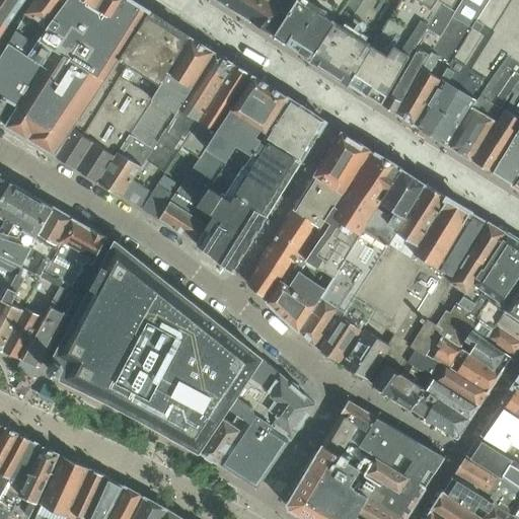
[(0,0),(0,18),(9,24),(26,0),(0,0)]
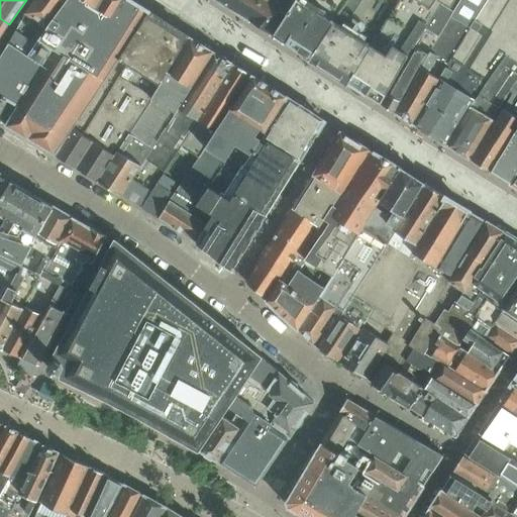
[(56,154),(150,12),(130,0),(68,0),(67,2),(64,0),(63,0),(44,26),(48,29),(28,57),(10,42),(0,59),(0,96),(7,101),(0,114),(0,122),(6,126),(7,126),(27,138),(56,154)]
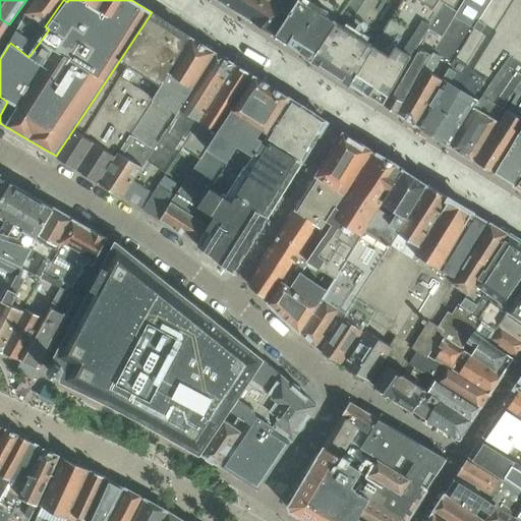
[(68,0),(36,0),(27,12),(10,43),(29,57),(49,30),(45,26),(63,0),(64,0),(67,2),(68,0)]
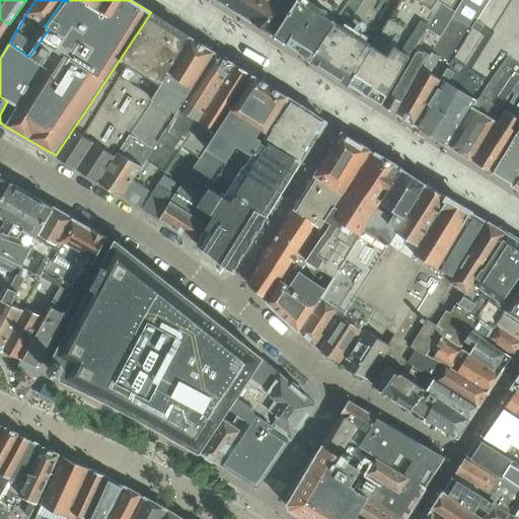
[(220,0),(275,34),(295,3),(294,3),(295,0),(220,0)]
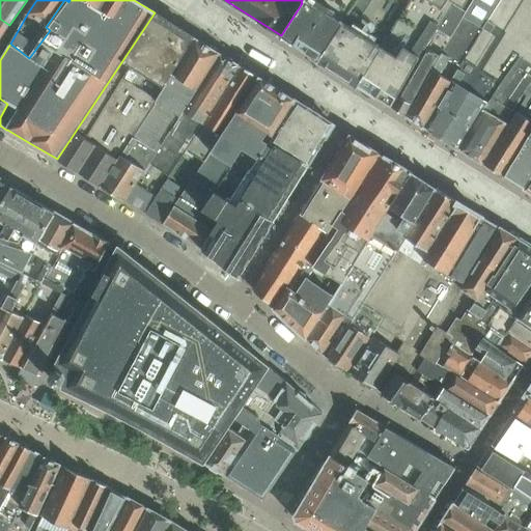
[(302,3),(281,35),(318,60),(358,0),(302,0),(301,3),(302,3)]
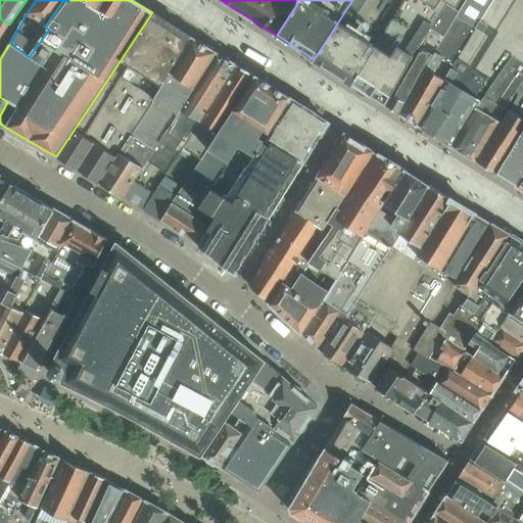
[(352,0),(314,59),(353,85),(392,18),(405,0),(352,0)]
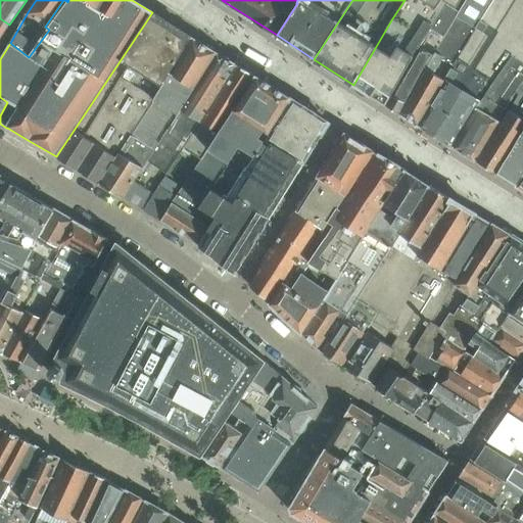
[(353,85),(385,105),(418,48),(448,3),(449,1),(457,6),(460,0),(405,0),(392,18),(353,85)]
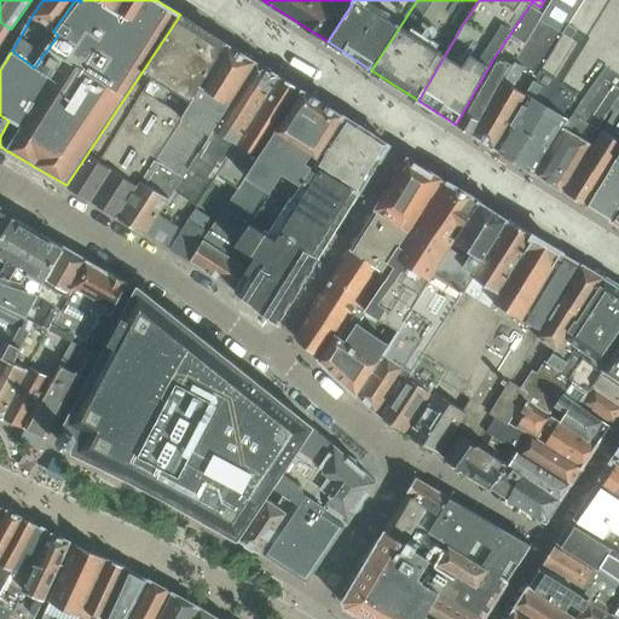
[(618,0),(551,0),(545,12),(541,21),(563,34),(495,148),(536,173),(572,116),(606,67),(618,76),(618,0)]
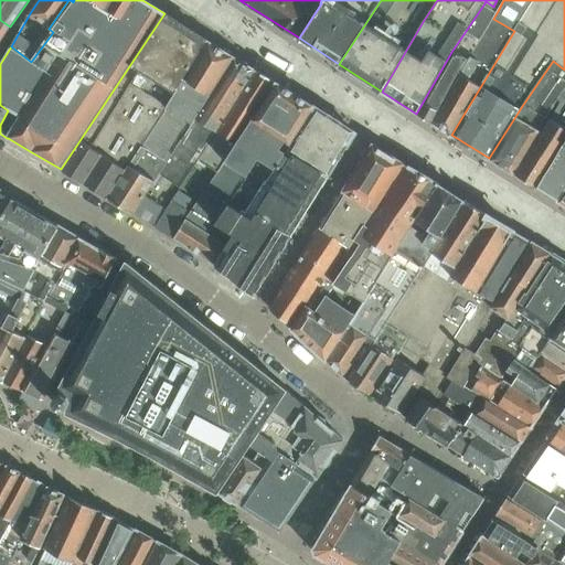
[(451,52),(416,114),(434,124),(481,39),(493,19),(498,11),(484,3),(452,52),(451,52)]
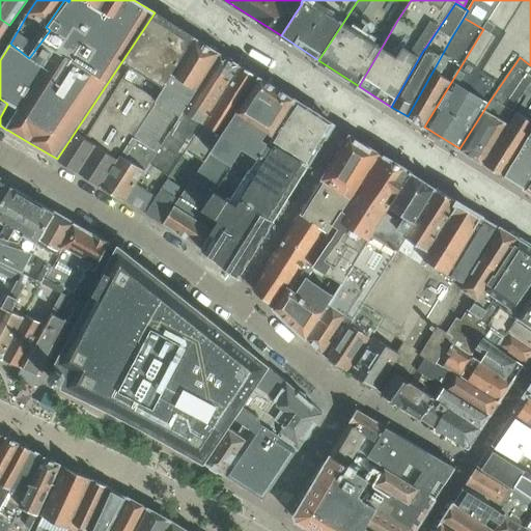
[(195,38),(155,12),(57,159),(102,186),(195,38)]
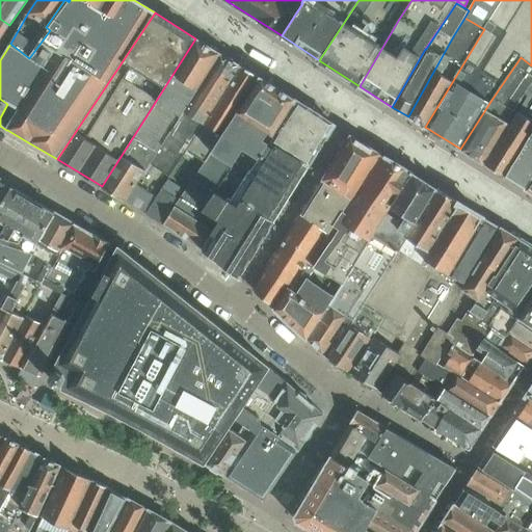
[(408,116),(425,127),(457,74),(484,29),(464,18),(408,116)]
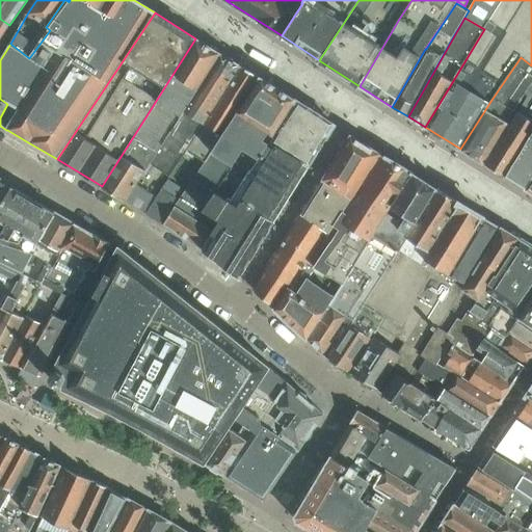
[(0,40),(9,25),(0,19),(0,40)]
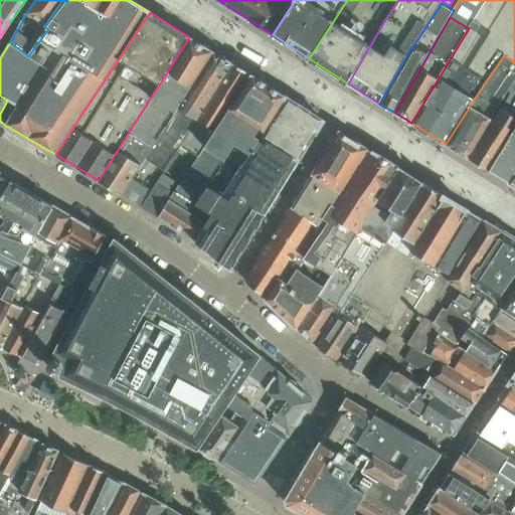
[(146,158),(214,52),(189,37),(99,180),(122,194),(132,179),(146,158)]
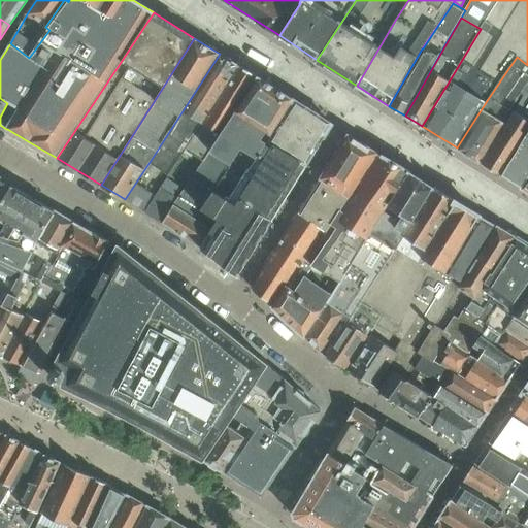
[(220,54),(150,162),(168,175),(185,150),(186,150),(238,65),(220,54)]
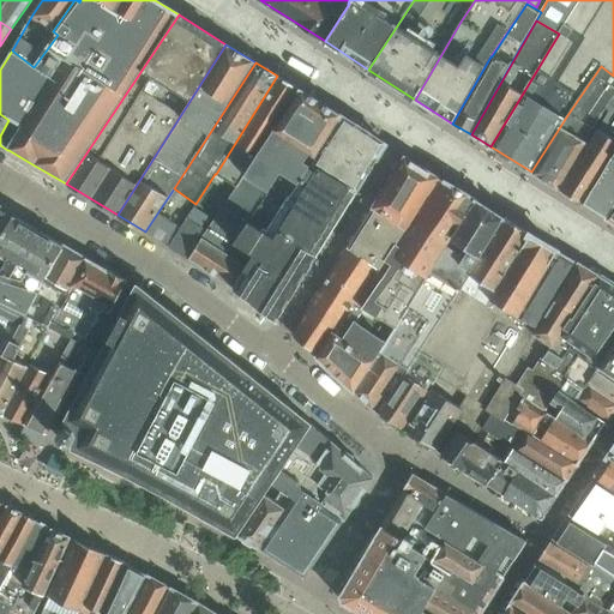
[(531,172),(557,187),(584,143),(605,109),(613,96),(613,76),(601,66),(567,115),(531,172)]
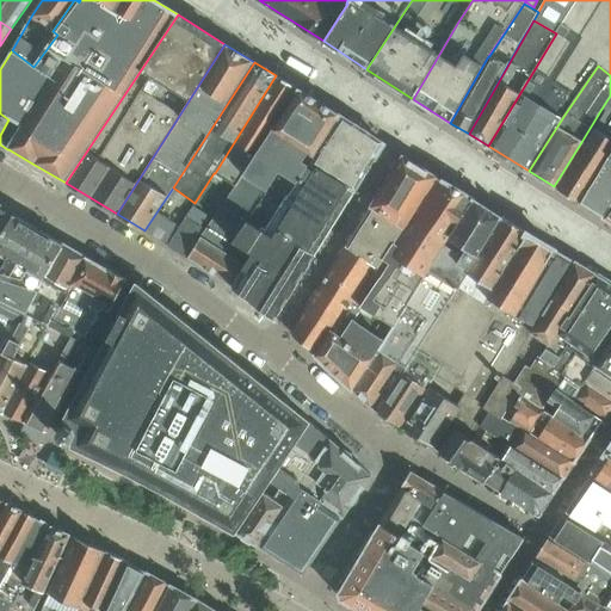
[(300,90),(276,75),(215,173),(234,186),(300,90)]
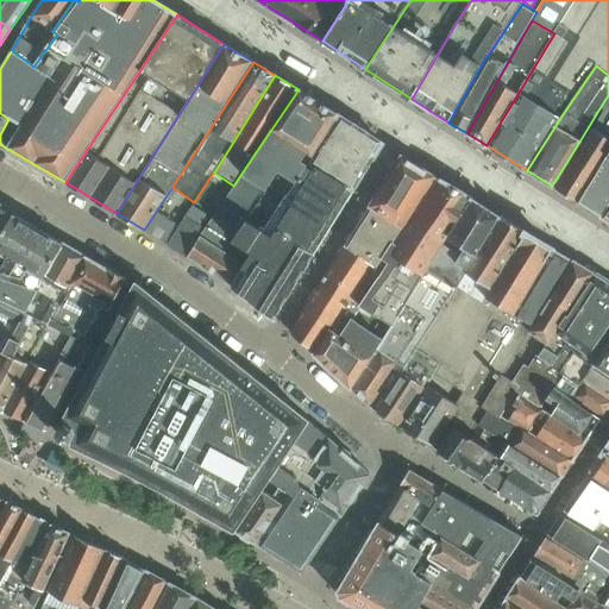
[(292,192),(339,115),(299,89),(233,186),(219,209),(188,257),(232,286),(252,253),(234,242),(274,181),(292,192)]
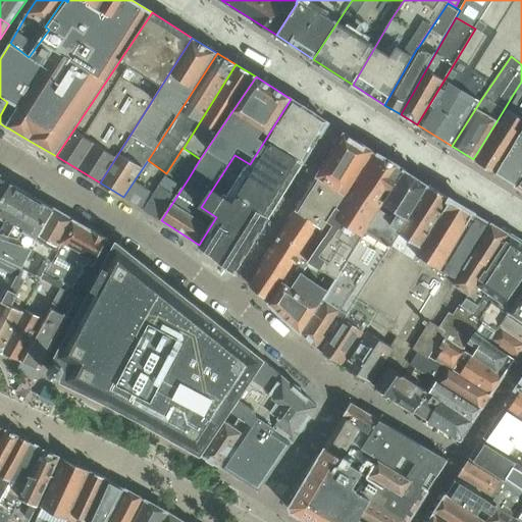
[(476,161),(497,173),(521,134),(521,82),(514,93),(518,95),(476,161)]
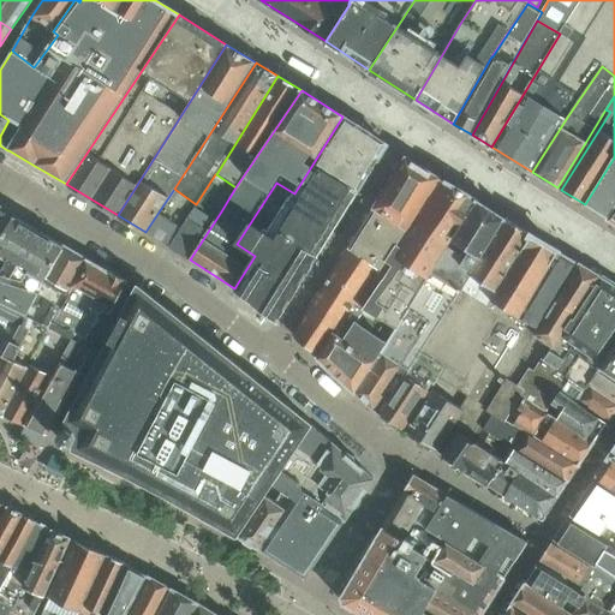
[(255,256),(234,288),(278,322),(358,193),(387,145),(342,117),(294,193),(276,183),(237,244),(255,256)]
